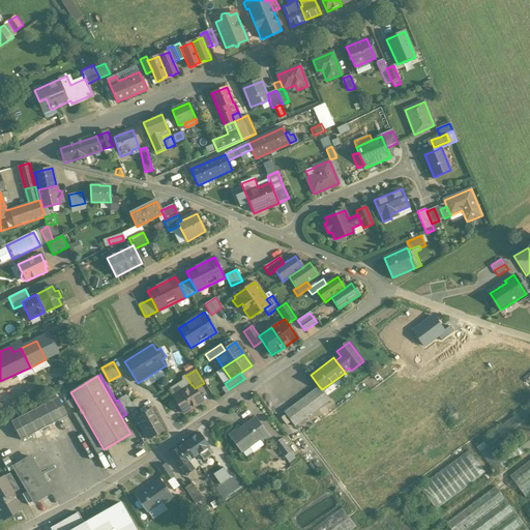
[(322,389),(326,394),(344,382),(340,377),(322,389)]
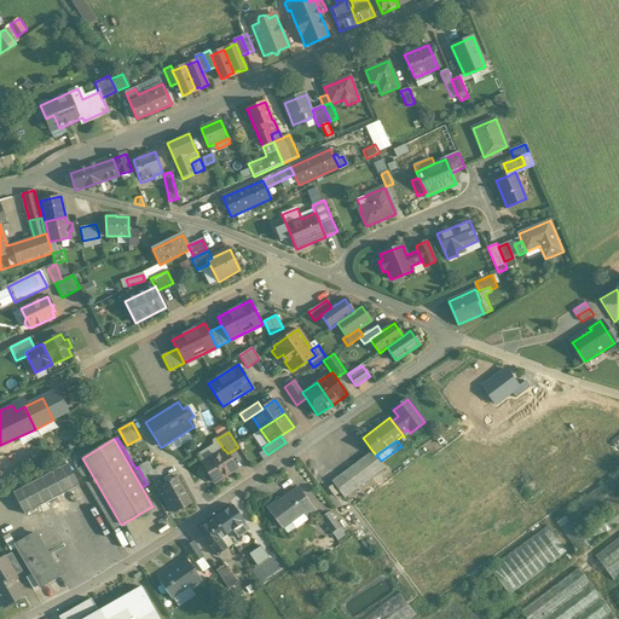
[(224,450),(202,464),(203,466),(202,469),(204,473),(208,474),(214,482),(214,481),(223,476),(224,476),(236,469),(227,453),(225,450),(224,450)]
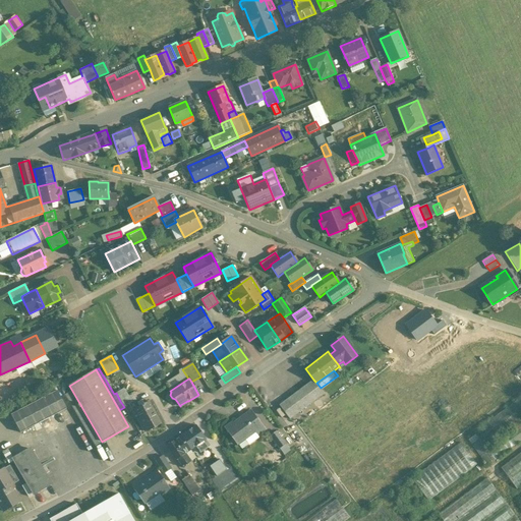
[(313,380),(279,406),(290,419),(325,394),(321,388),(316,383),(313,380)]
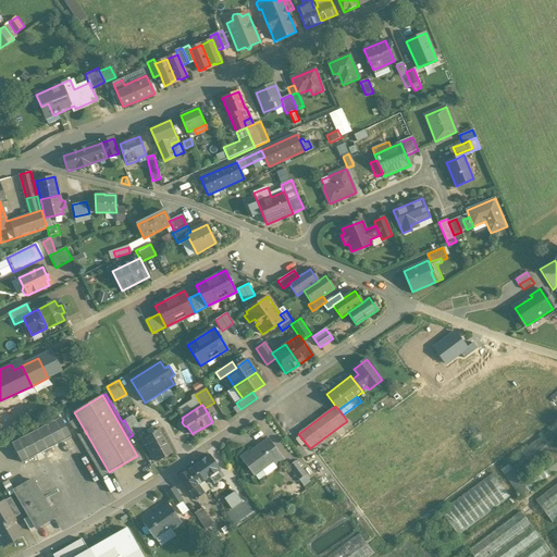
[(133,416),(124,420),(128,429),(137,424),(133,416)]
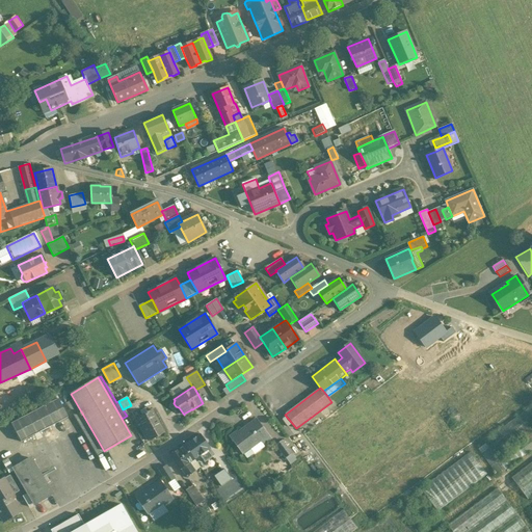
[(58,399),(11,424),(21,443),(68,418),(58,399)]
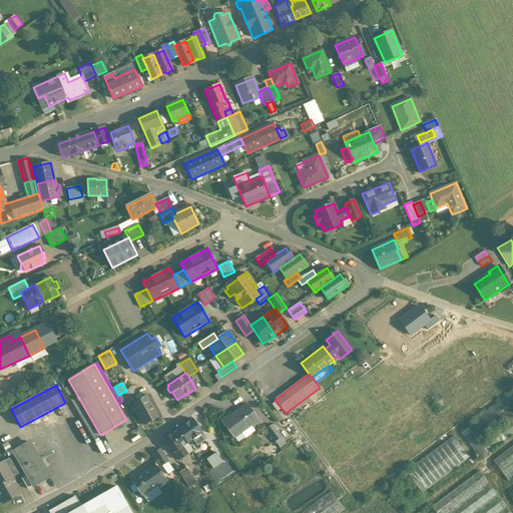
[(100,435),(71,385),(64,389),(93,440),(100,435)]
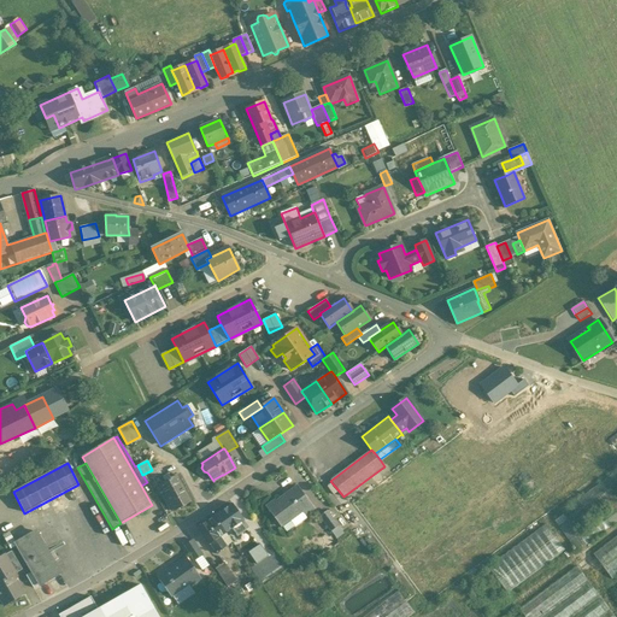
[(152,470),(142,475),(147,482),(162,474),(157,466),(152,470)]
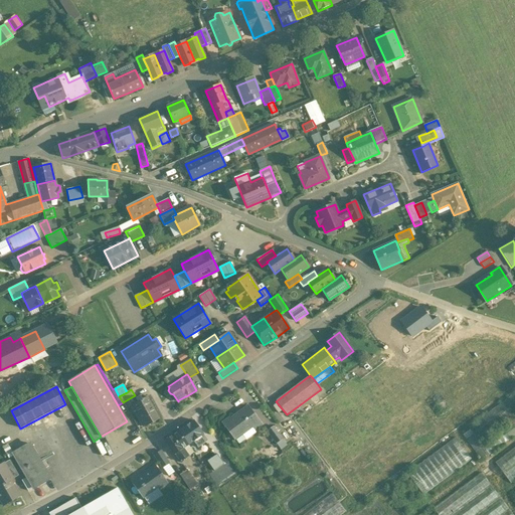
[(514,418),(481,445),(480,443),(514,415),(514,392),(468,427),(470,430),(463,436),(482,462),(514,437),(514,418)]
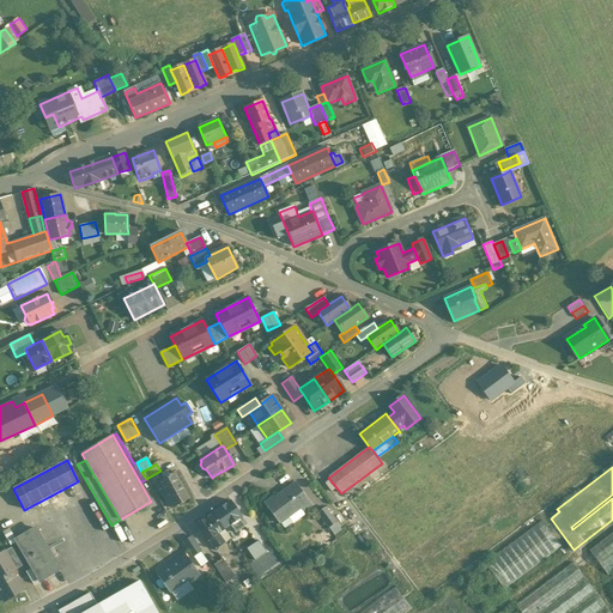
[(175,472),(158,481),(174,509),(189,499),(175,472)]
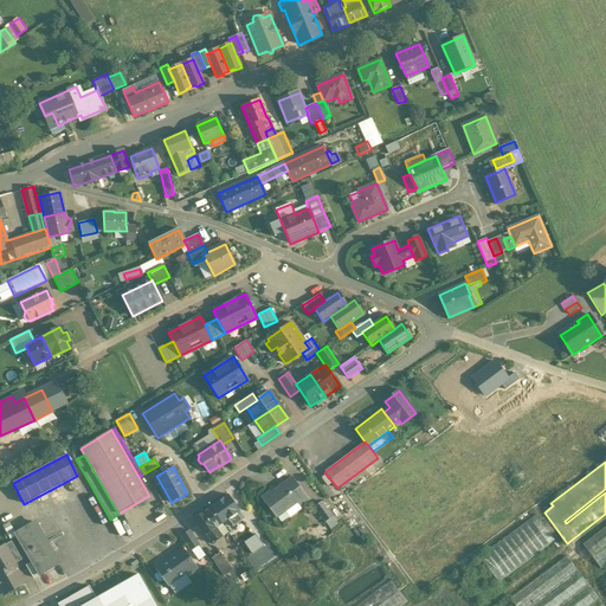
[(292,478),(272,492),(271,491),(262,498),(276,517),(296,502),(300,507),(309,500),(292,478)]
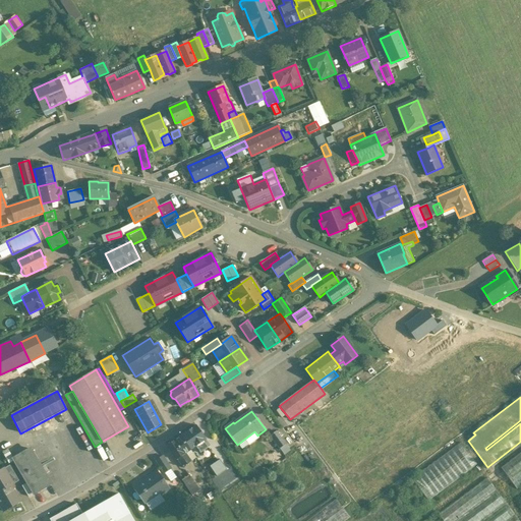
[(293,427),(286,432),(297,448),(304,444),(293,427)]
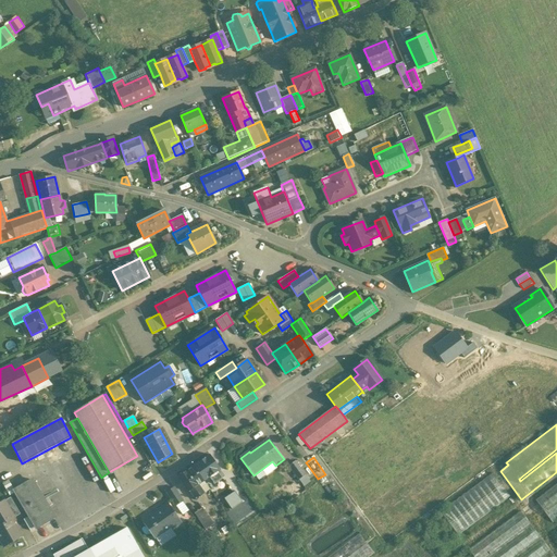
[(295,461),(289,467),(299,480),(306,475),(295,461)]
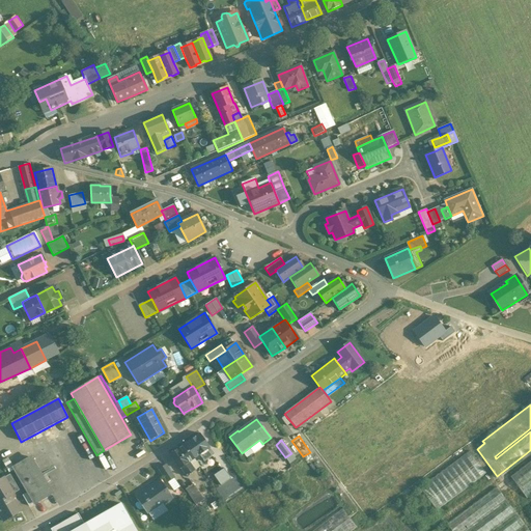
[(185,445),(170,454),(179,469),(180,468),(189,463),(194,458),(185,445)]
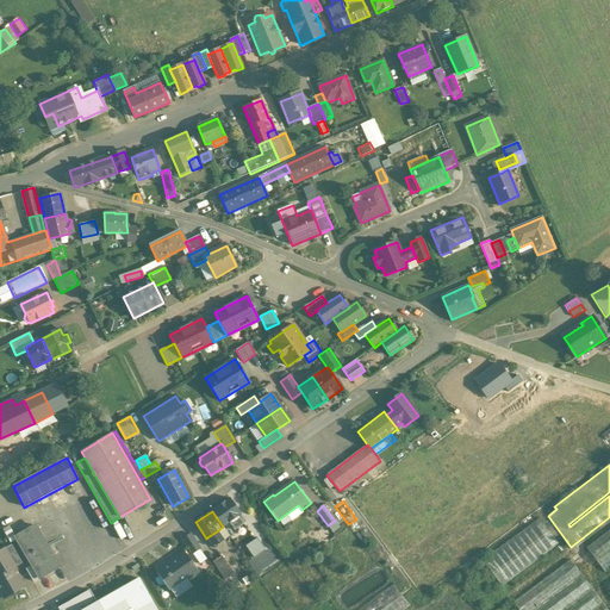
[(540,518),(483,561),(502,587),(559,545),(540,518)]
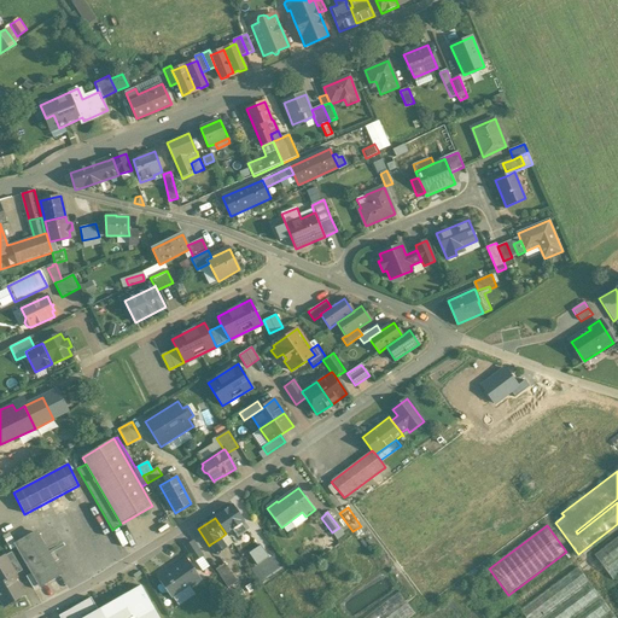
[(233,543),(226,534),(220,538),(227,548),(233,543)]
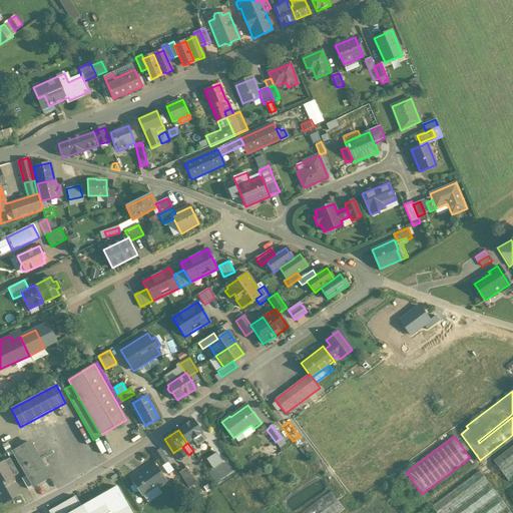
[(40,459),(31,445),(14,455),(33,487),(50,477),(45,468),(44,468),(39,460),(40,459)]
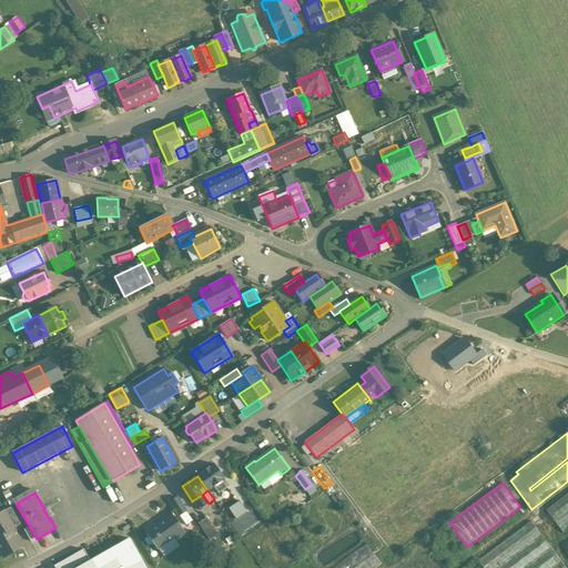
[(567,493),(546,509),(564,533),(567,529),(567,493)]
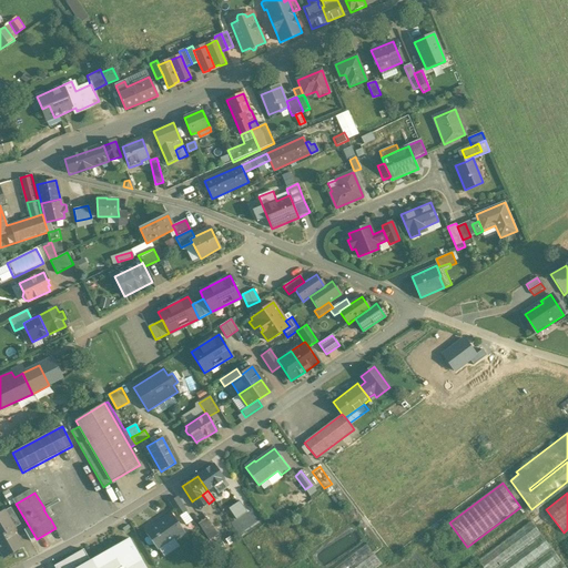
[(202,495),(193,500),(200,509),(209,504),(202,495)]
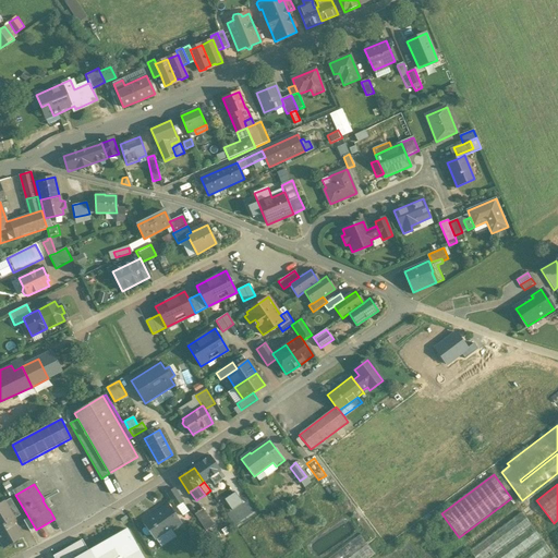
[(183,502),(174,488),(167,494),(176,507),(183,502)]
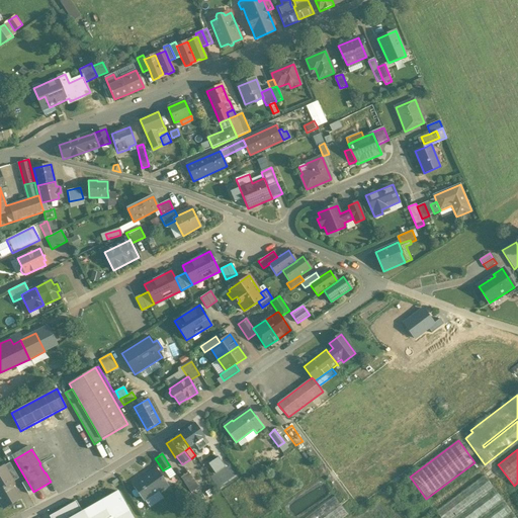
[(9,462),(3,465),(13,482),(19,479),(9,462)]
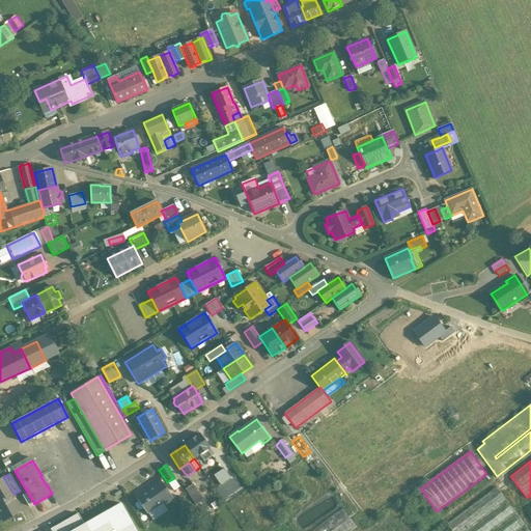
[(0,500),(10,495),(11,495),(14,494),(3,477),(0,479),(0,500)]
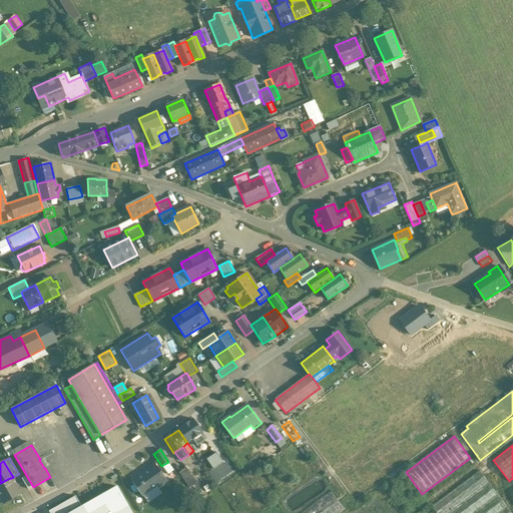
[(154,464),(145,470),(146,472),(132,482),(141,495),(155,485),(157,487),(166,481),(154,464)]
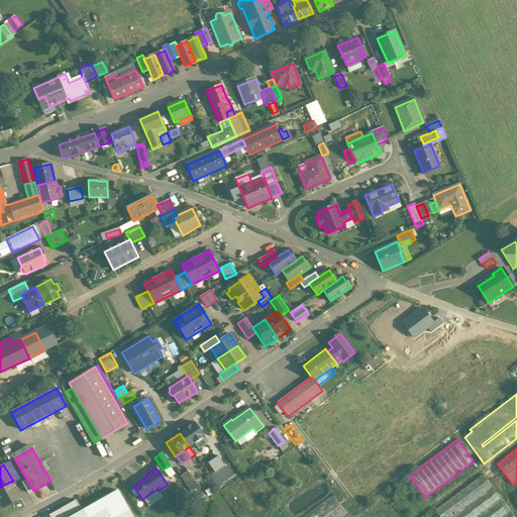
[(198,487),(188,472),(180,477),(190,492),(198,487)]
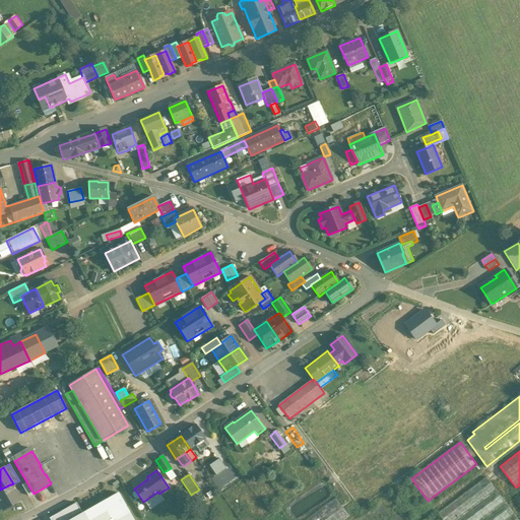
[(518,519),(486,477),(438,514),(441,519),(518,519)]
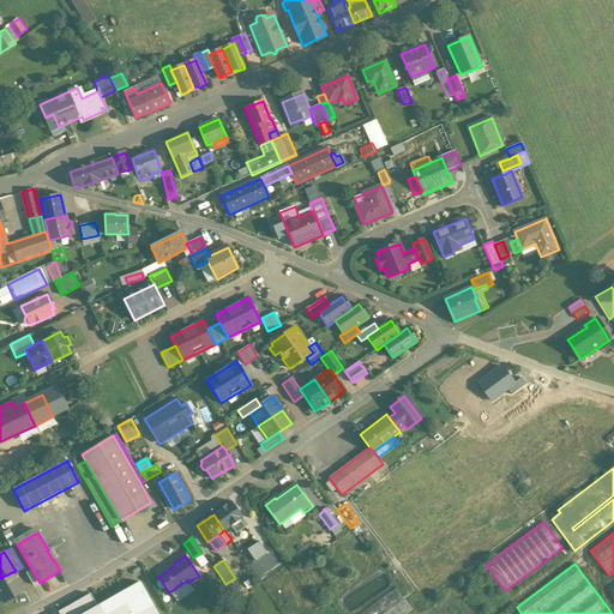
[(0,578),(0,593),(5,603),(24,593),(13,572),(12,572),(0,578)]
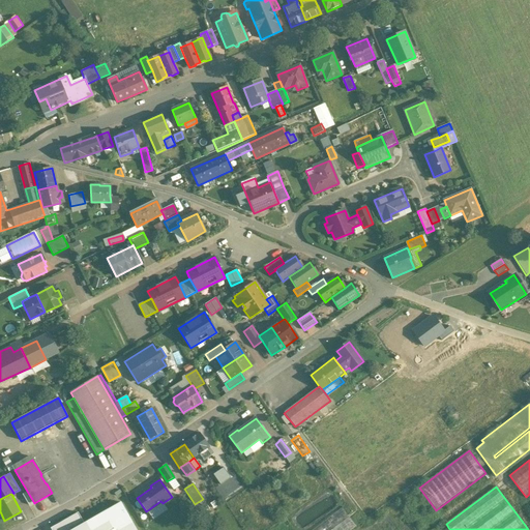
[(129,529),(116,505),(70,529),(129,529)]
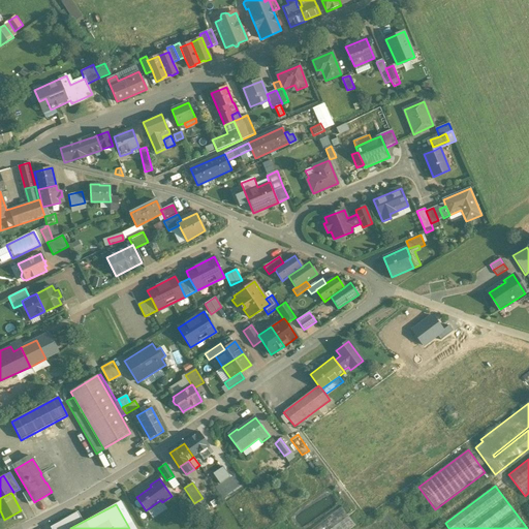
[(312,528),(351,528),(356,526),(342,506),(312,528)]
